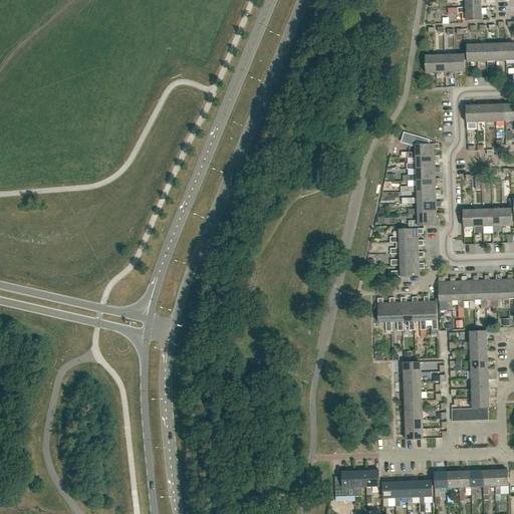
[(482,8),(481,0),(457,0),(457,1),(466,1),(466,8),(482,8)]
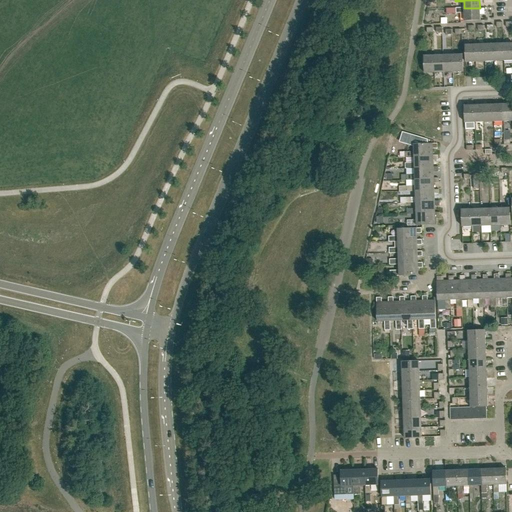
[(464,8),(455,8),(456,13),(464,13),(464,21),(480,20),(480,8),(464,8)]
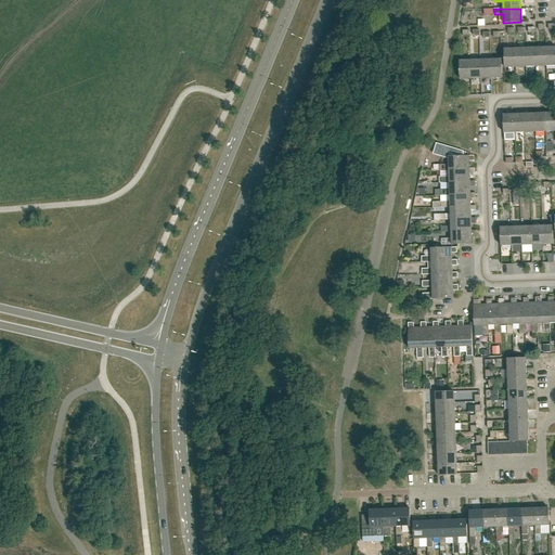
[(554,47),(545,48),(546,66),(554,65),(554,47)]
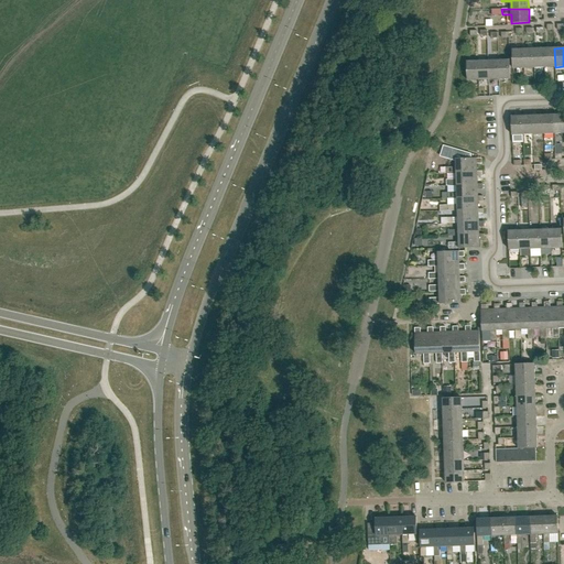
[(524,68),(534,68),(533,49),(523,50),(524,68)]
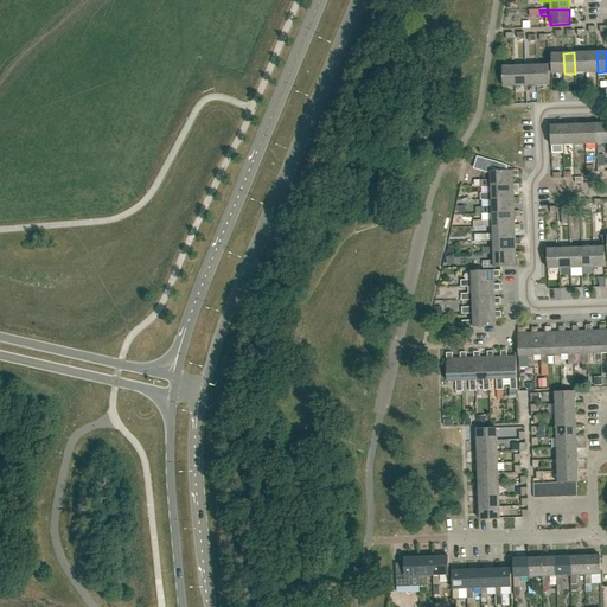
[(575,74),(586,72),(586,52),(574,52),(575,74)]
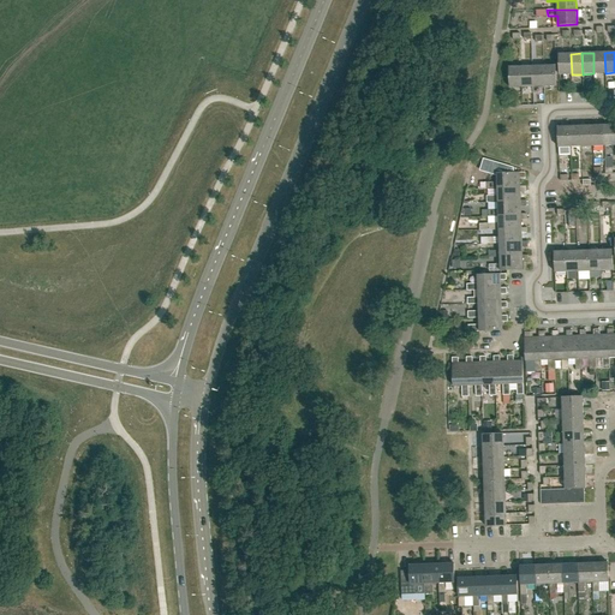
[(593,73),(605,73),(604,53),(593,53),(593,73)]
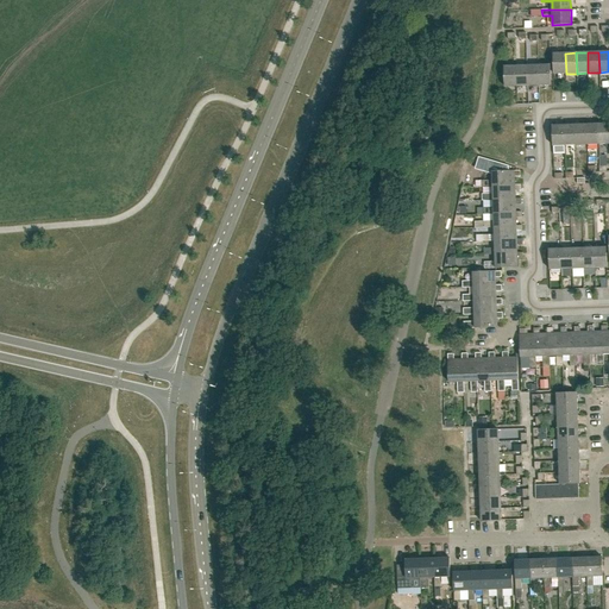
[(554,74),(566,74),(565,54),(553,54),(554,74)]
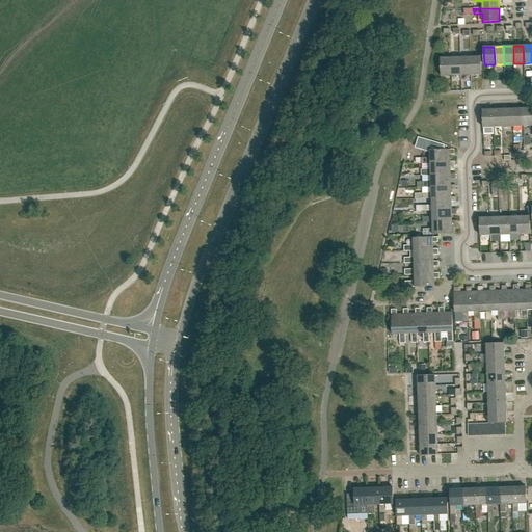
[(471,57),(471,75),(481,75),(480,56),(471,57)]
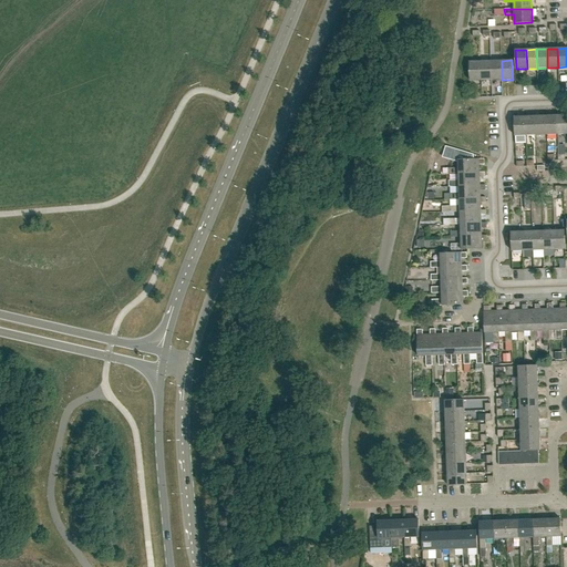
[(470,81),(481,81),(481,61),(470,62),(470,81)]
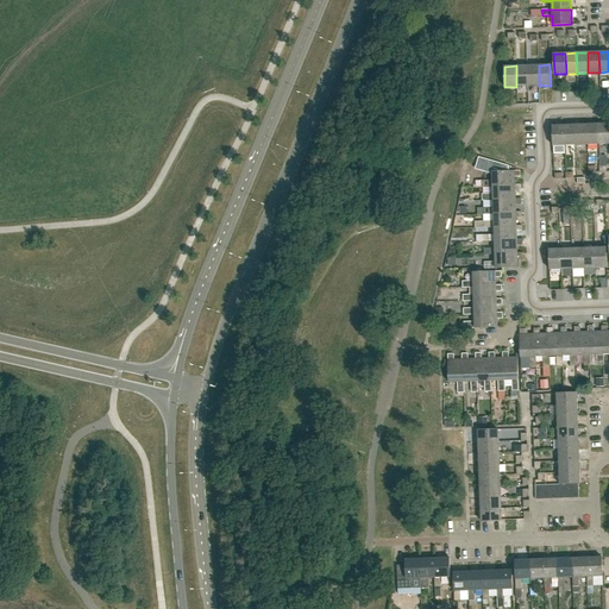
[(516,87),(528,86),(527,66),(516,66),(516,87)]
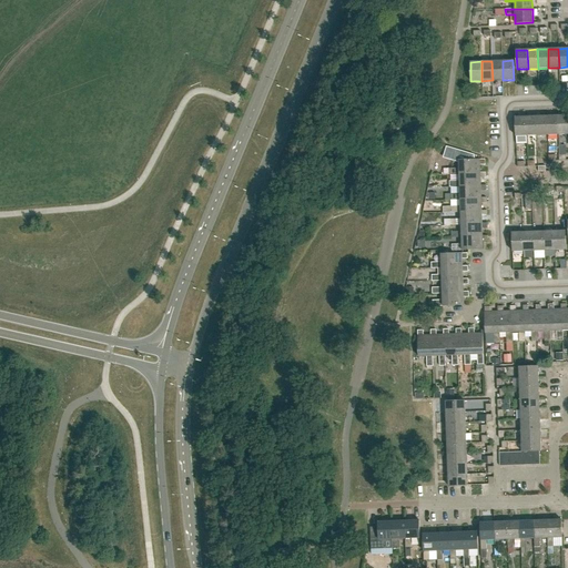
[(493,80),(503,80),(503,61),(492,61),(493,80)]
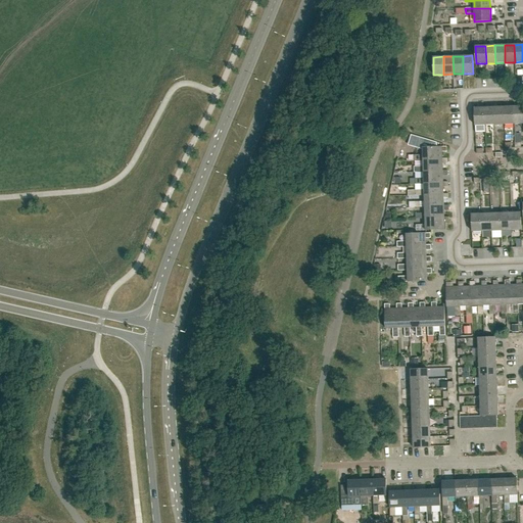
[(522,105),(513,106),(514,124),(520,124),(520,127),(522,127),(522,105)]
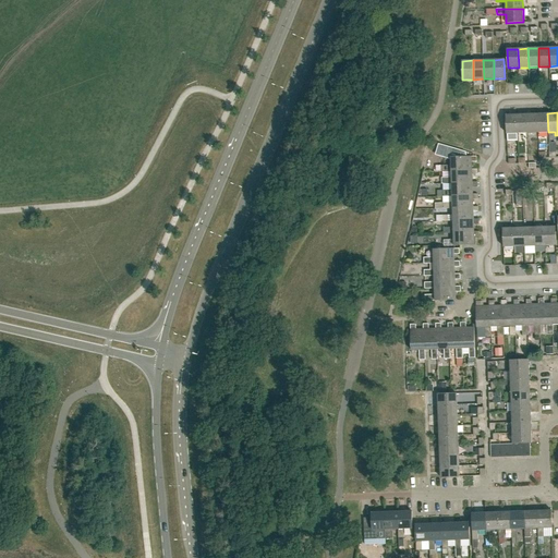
[(528,133),(538,133),(537,113),(528,114),(528,133)]
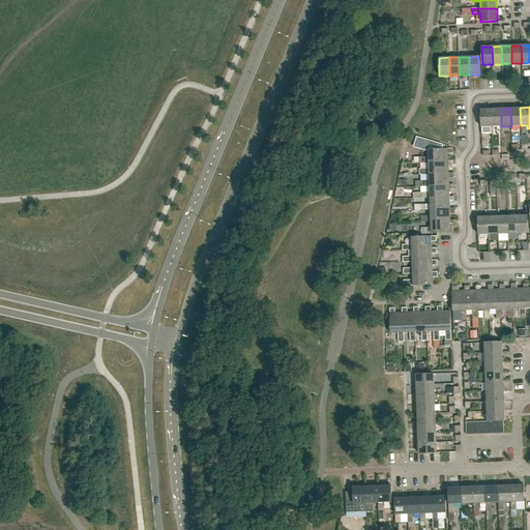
[(511,126),(521,125),(520,108),(510,108),(511,126)]
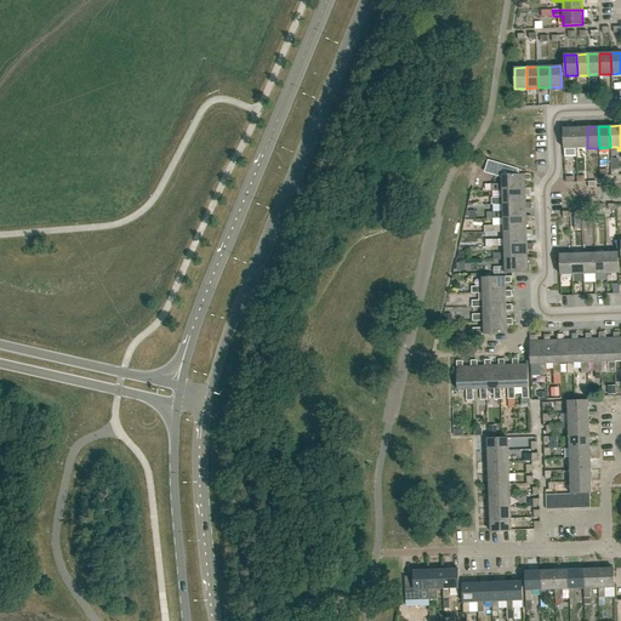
[(564,149),(576,148),(575,127),(564,127),(564,149)]
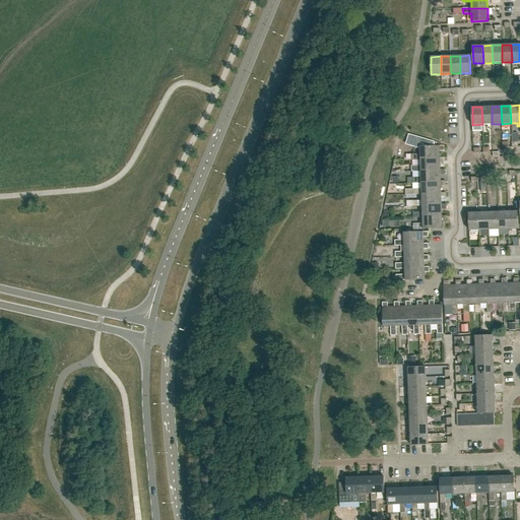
[(482,124),(492,124),(492,107),(481,107),(482,124)]
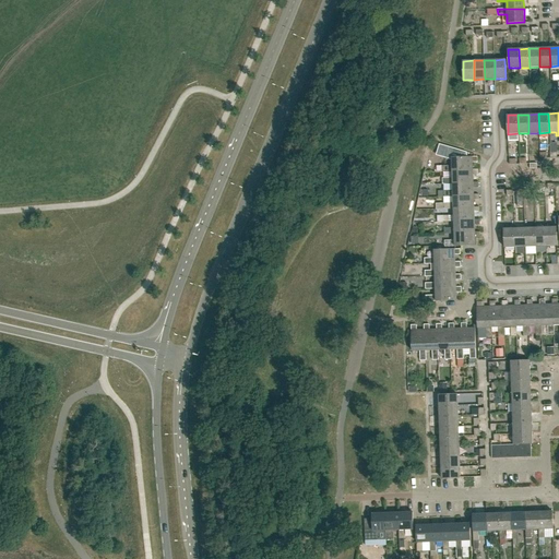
[(473,170),(473,169),(473,162),(477,162),(477,157),(452,157),(452,166),(442,166),(442,171),(452,171),(452,170),(473,170)]
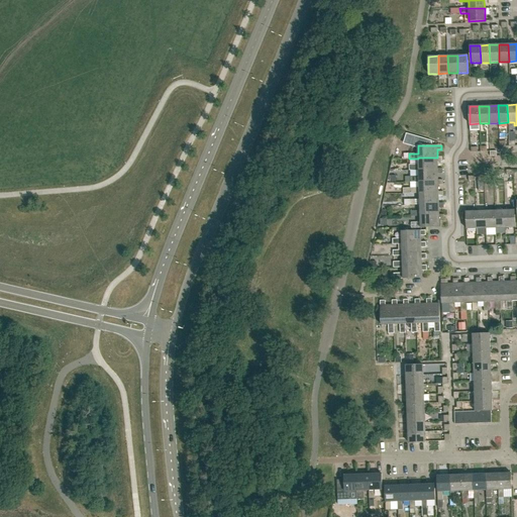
[(437,169),(437,162),(442,162),(442,157),(437,157),(437,158),(418,158),(418,159),(418,165),(409,165),(409,171),(418,170),(437,169)]
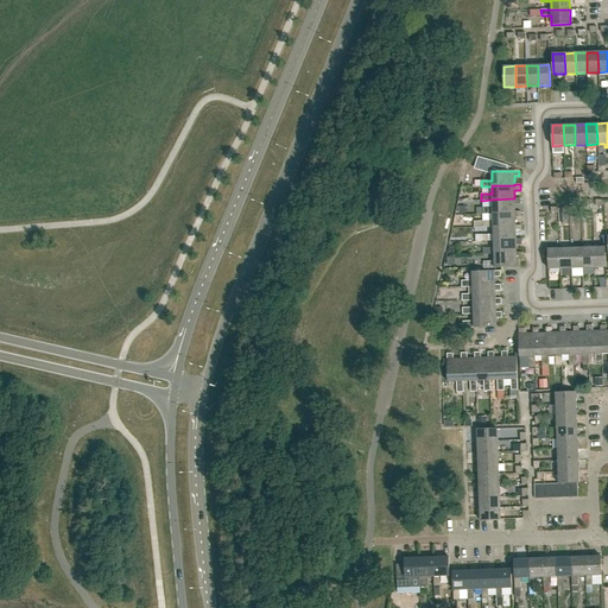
[(515,213),(515,211),(515,204),(520,204),(520,198),(514,198),(492,200),(493,207),(481,208),(482,214),(493,214),(493,213),(515,213)]
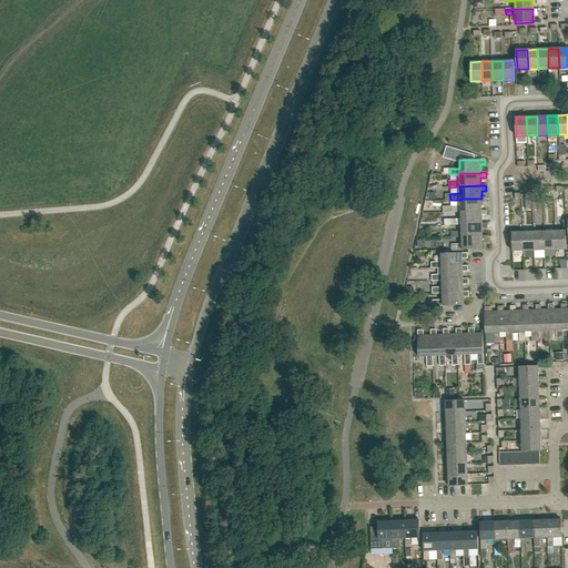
[(482,211),(482,203),(487,203),(486,198),(482,198),(482,199),(460,199),(460,200),(460,206),(450,206),(443,206),(444,213),(450,213),(460,212),(482,211)]
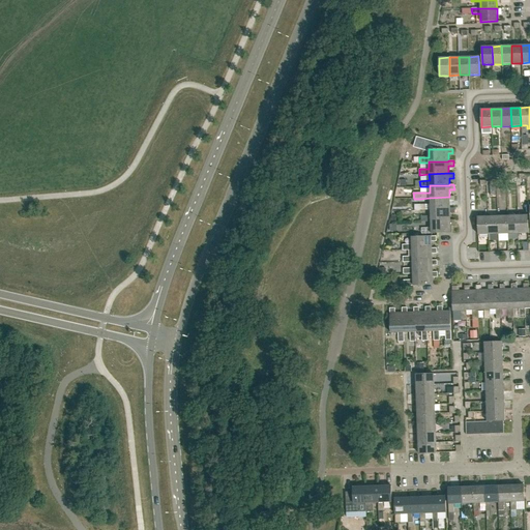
[(430,209),(450,208),(449,202),(454,202),(454,196),(449,197),(430,198),(430,204),(415,205),(415,210),(430,210),(430,209)]
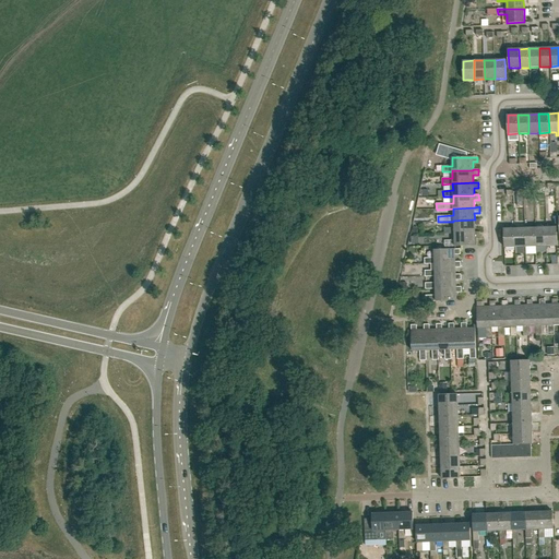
[(475,233),(475,225),(479,225),(479,219),(475,219),(453,221),(453,222),(454,228),(444,228),(444,234),(454,234),(454,233),(475,233)]
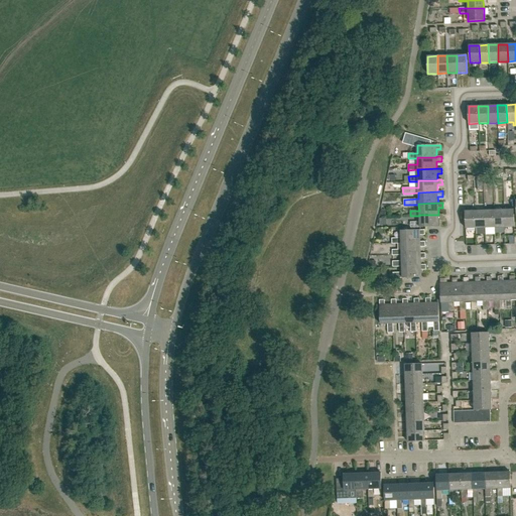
[(485,228),(495,228),(494,210),(485,211),(485,228)]
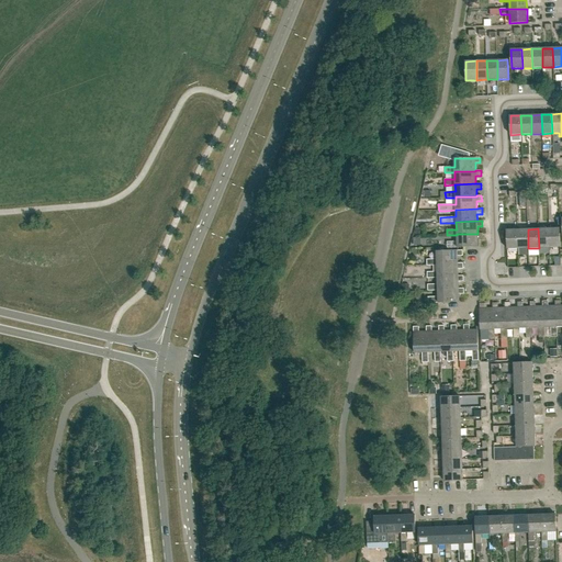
[(539,248),(549,247),(549,228),(538,228),(539,248)]
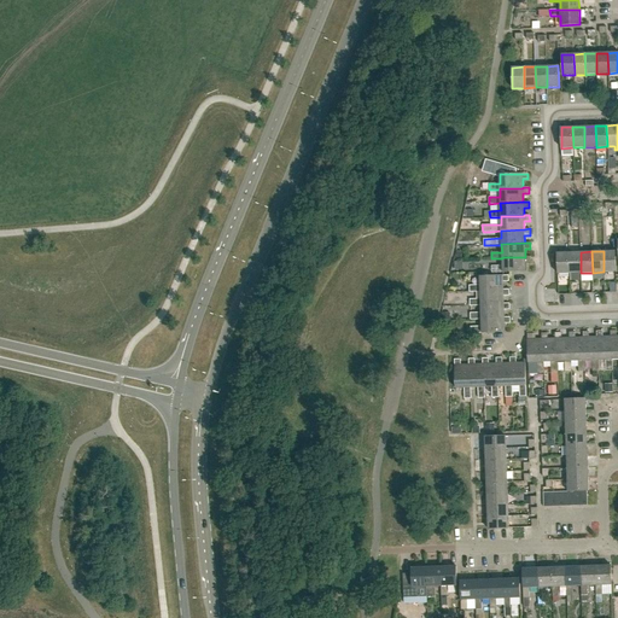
[(604,251),(604,272),(616,272),(616,251),(604,251)]
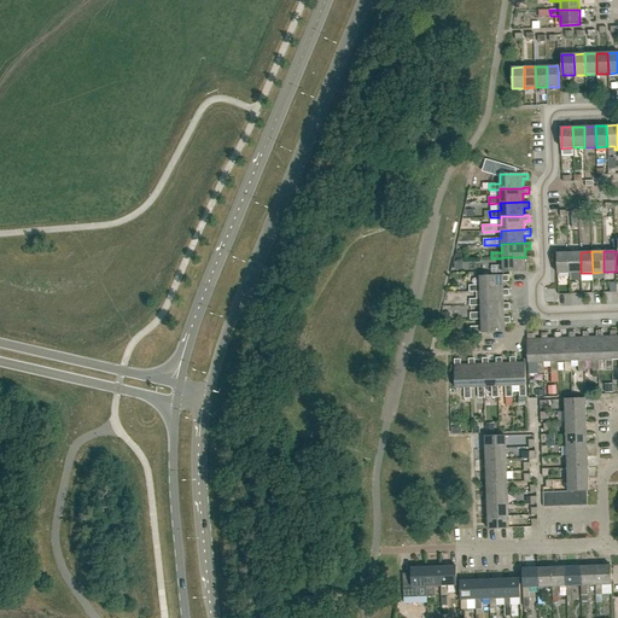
[(558,274),(570,273),(570,252),(558,252),(558,274)]
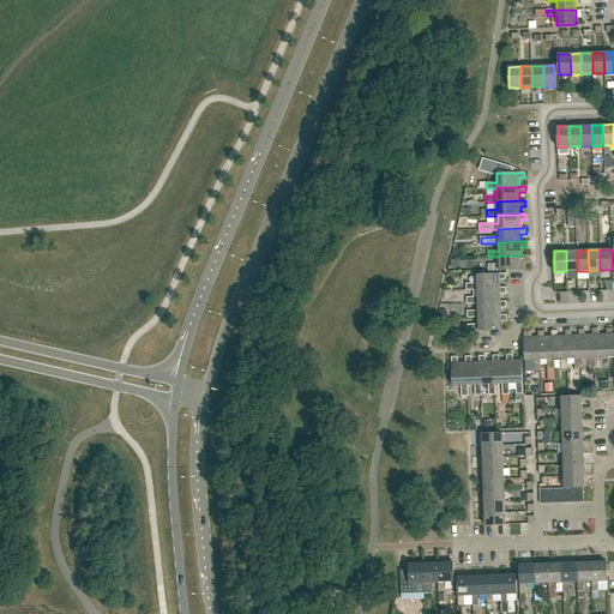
[(566,271),(577,271),(577,251),(566,251),(566,271)]
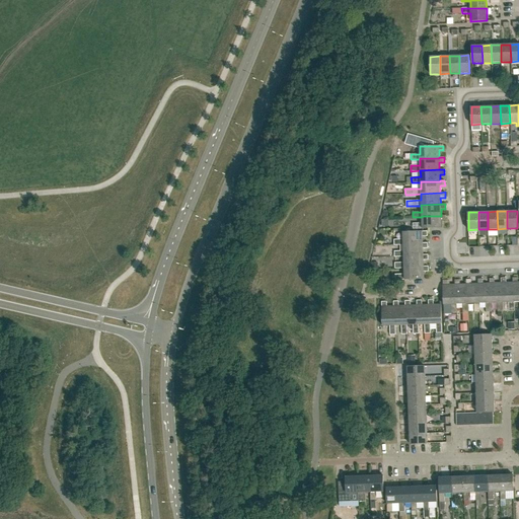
[(422,216),(422,217),(422,223),(413,223),(413,229),(441,228),(441,221),(446,220),(446,215),(441,216),(422,216)]
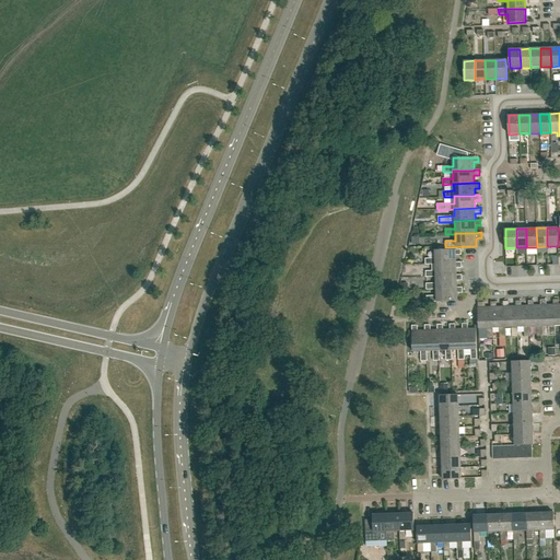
[(456,263),(456,255),(461,255),(461,249),(434,251),(435,258),(426,259),(426,265),(435,265),(435,264),(456,263)]
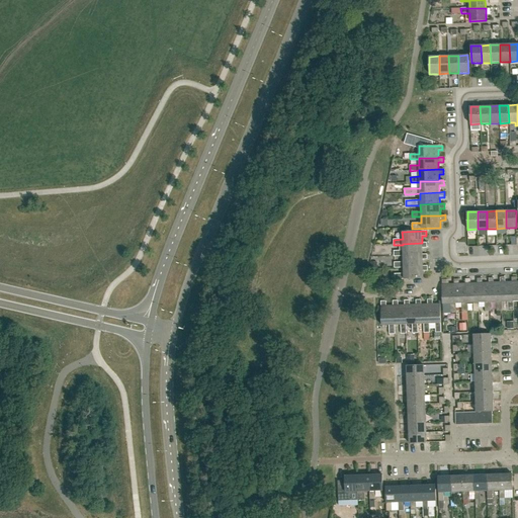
[(403,255),(422,255),(422,248),(426,248),(426,243),(422,243),(403,244),(403,245),(403,251),(394,251),(394,257),(403,256),(403,255)]
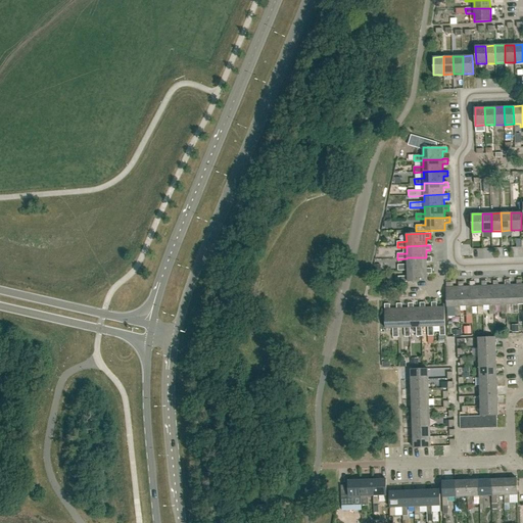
[(408,270),(427,269),(426,262),(431,262),(431,257),(426,257),(407,257),(407,258),(407,265),(398,265),(398,271),(408,271),(408,270)]
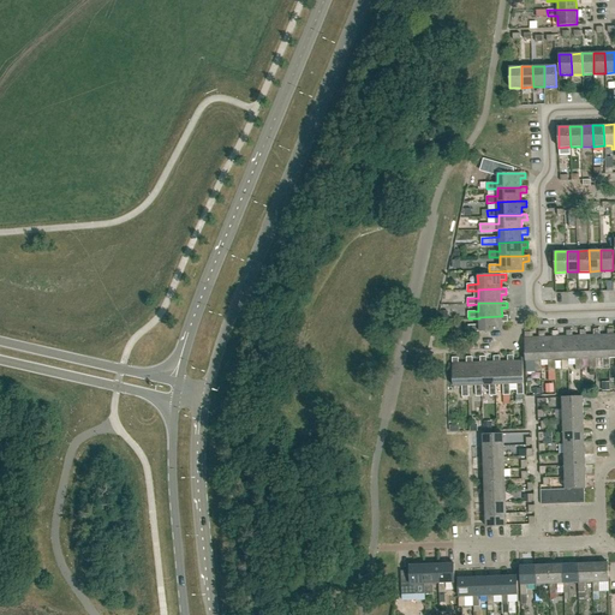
[(507,322),(507,316),(502,316),(479,317),(479,318),(479,326),(469,326),(469,332),(502,330),(502,322),(507,322)]
